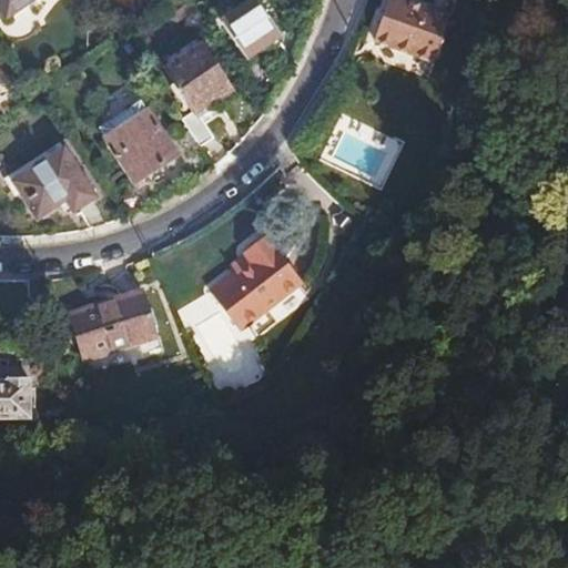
[(0,0),(0,16),(3,21),(34,0),(0,0)]
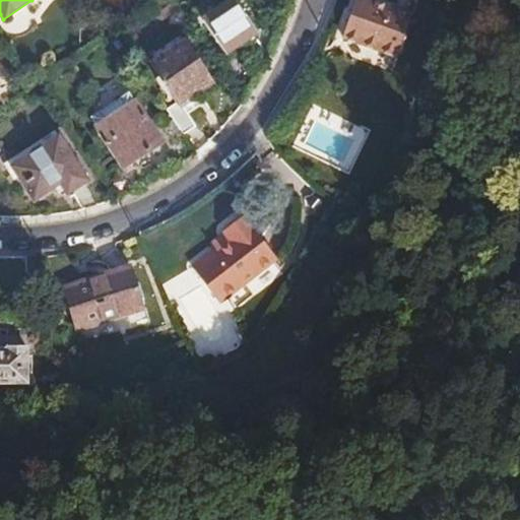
[(353,0),(339,42),(395,62),(408,18),(356,0),(353,0)]
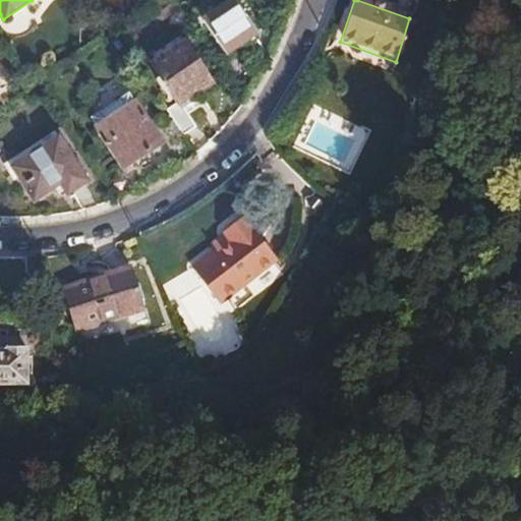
[(234,1),(203,21),(224,53),(254,33),(234,1)]
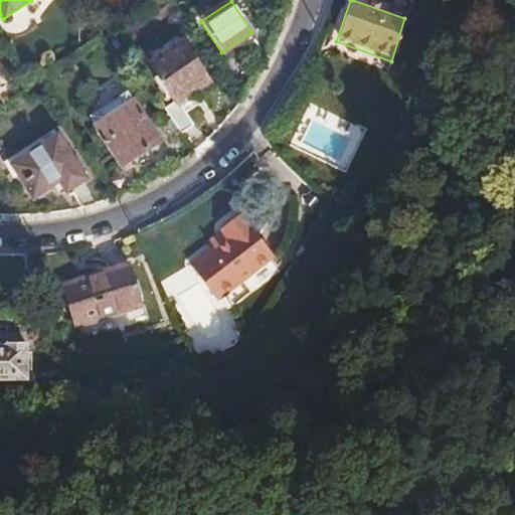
[(196,97),(211,88),(181,43),(149,64),(174,102),(162,110),(179,135),(192,126),(180,108),(176,102),(193,92),(196,97)]
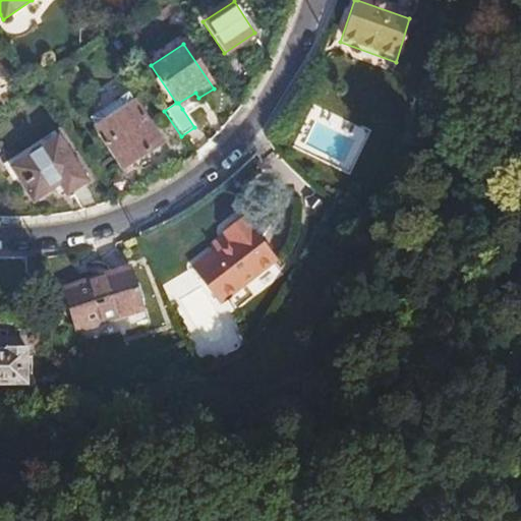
[(182,109),(198,98),(195,93),(178,103),(182,109)]
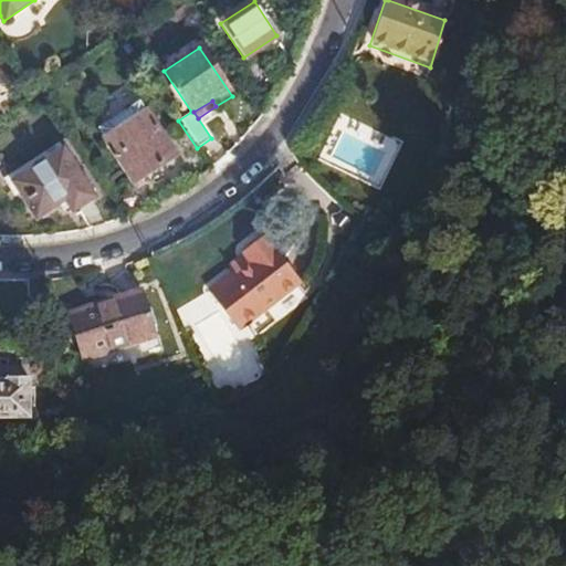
[(145,112),(103,138),(133,185),(175,157),(145,112)]
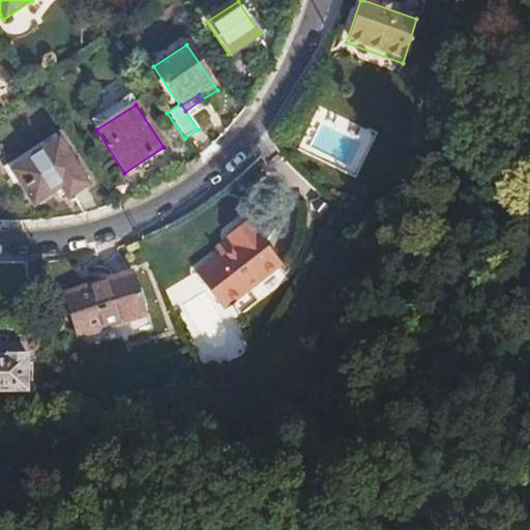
[(359,176),(377,129),(315,107),(298,153),(359,176)]
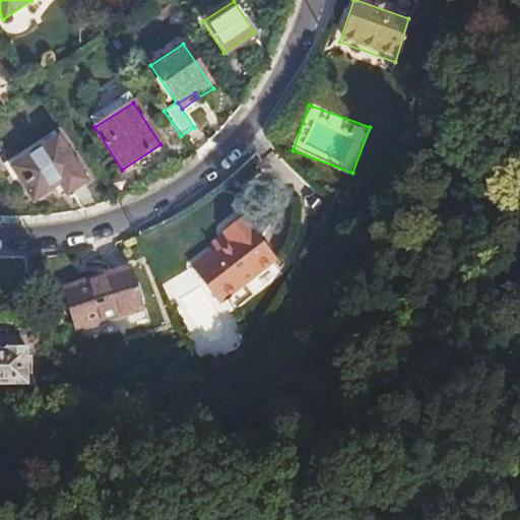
[(56,138),(10,169),(30,201),(58,183),(65,194),(84,182),(56,138)]
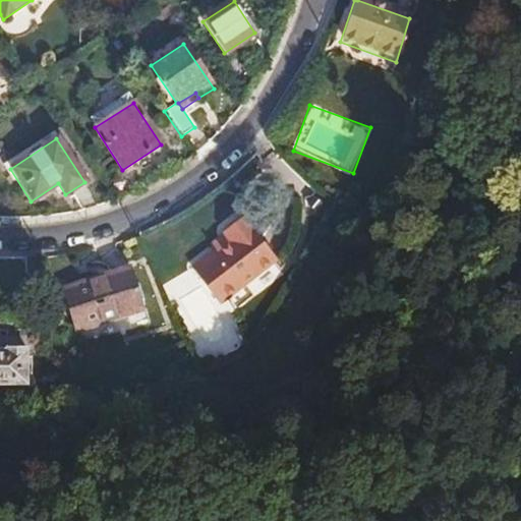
[(190,266),(217,302),(273,261),(242,219),(222,233),(229,243),(215,252),(213,249),(190,266)]
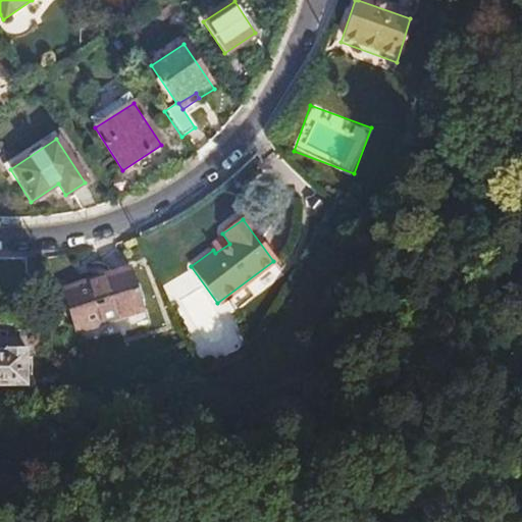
[(229,244),(222,233),(208,244),(213,250),(215,253),(229,244)]
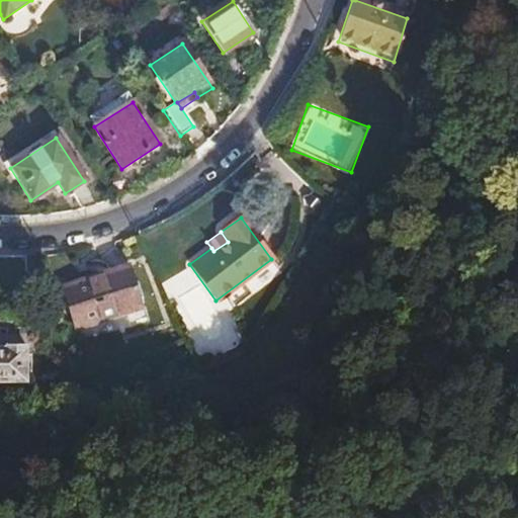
[(126,268),(60,290),(73,332),(140,310),(126,268)]
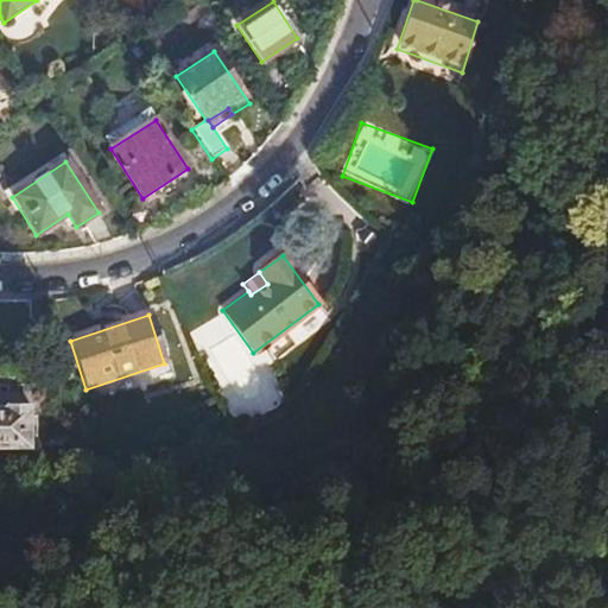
[(0,450),(27,450),(27,411),(6,410),(6,412),(0,412),(0,450)]
